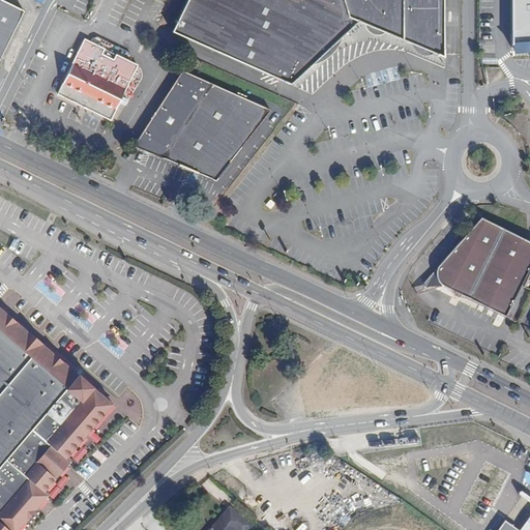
[(0,0),(0,58),(23,10),(0,0)]
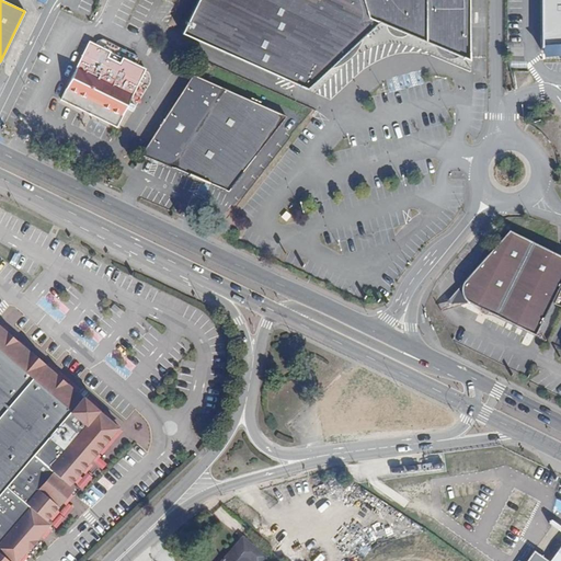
[(426,42),(426,0),(199,0),(183,34),(305,92),(379,22),(426,42)]
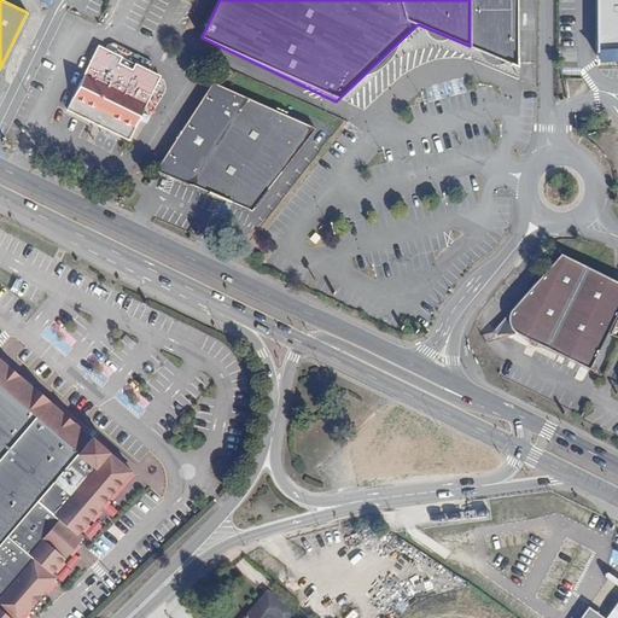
[(470,0),(470,46),(519,68),(518,0),(470,0)]
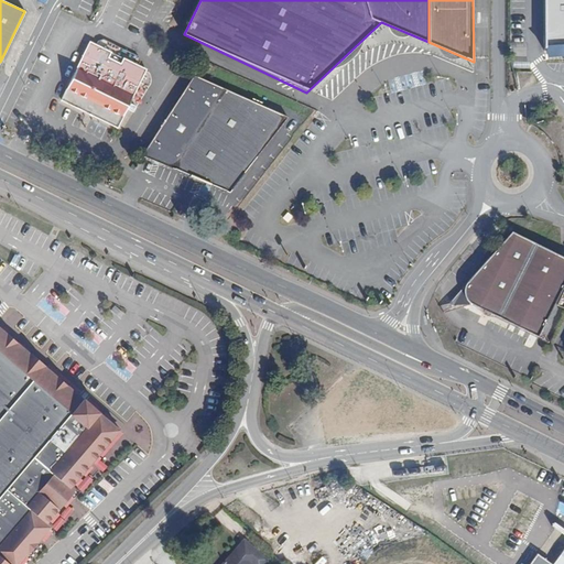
[(563,0),(543,0),(544,52),(563,52),(563,0)]
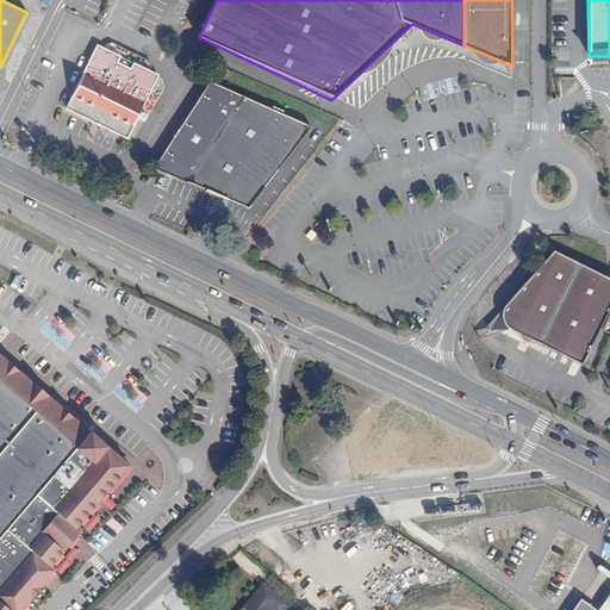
[(131,135),(162,72),(101,42),(70,105),(131,135)]
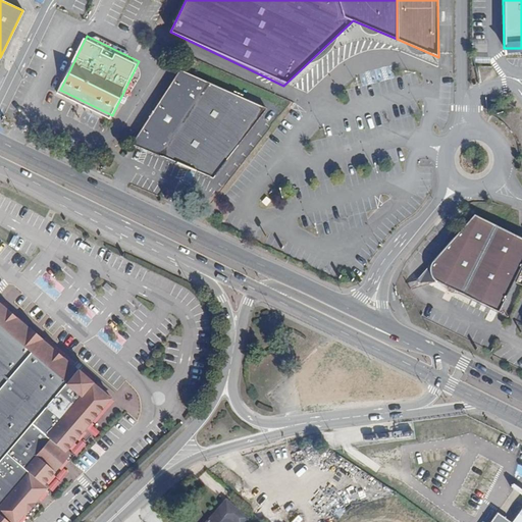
[(211,179),(266,109),(179,69),(133,144),(211,179)]
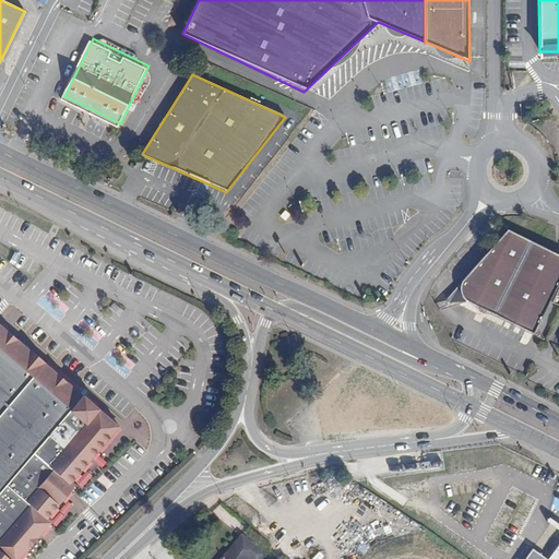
[(497,228),(489,222),(478,234),(486,240),(497,228)]
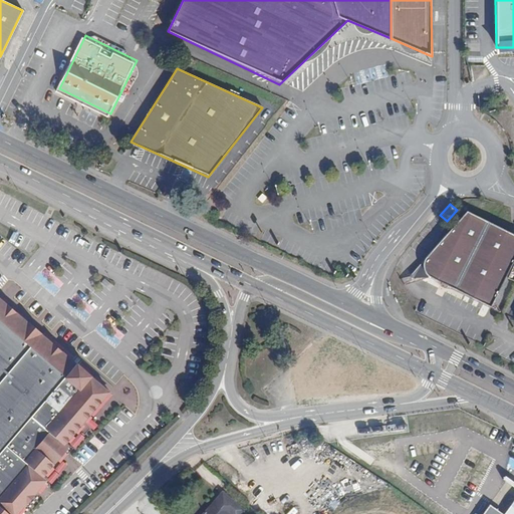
[(427,275),(431,277),(449,286),(455,290),(490,307),(513,258),(513,235),(488,222),(467,212),(425,258),(423,262),(423,269),(425,272),(427,275)]
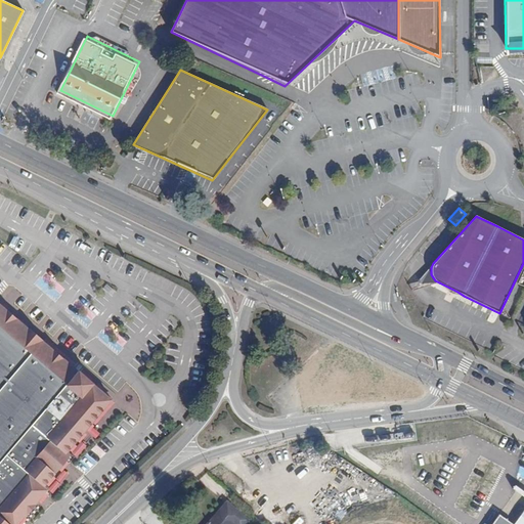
[(455,294),(457,292),(439,282),(438,282),(442,287),(451,295),(455,294)]
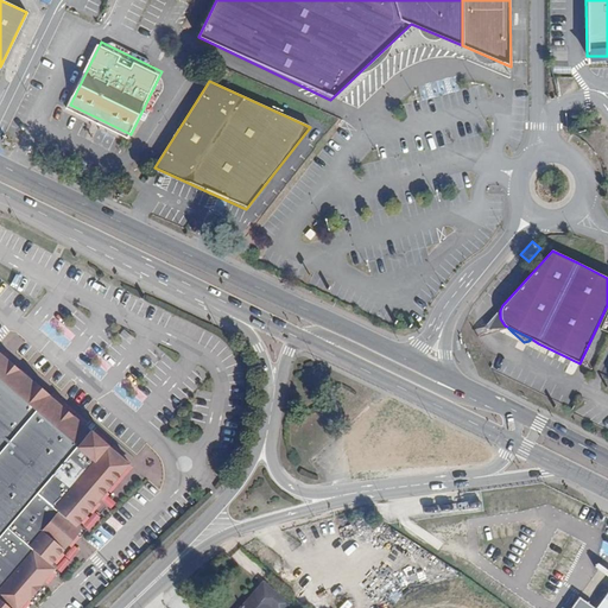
[(32,380),(0,352),(0,607),(20,607),(56,567),(52,563),(81,529),(77,525),(83,518),(131,462),(92,429),(90,429),(32,379),(32,380)]
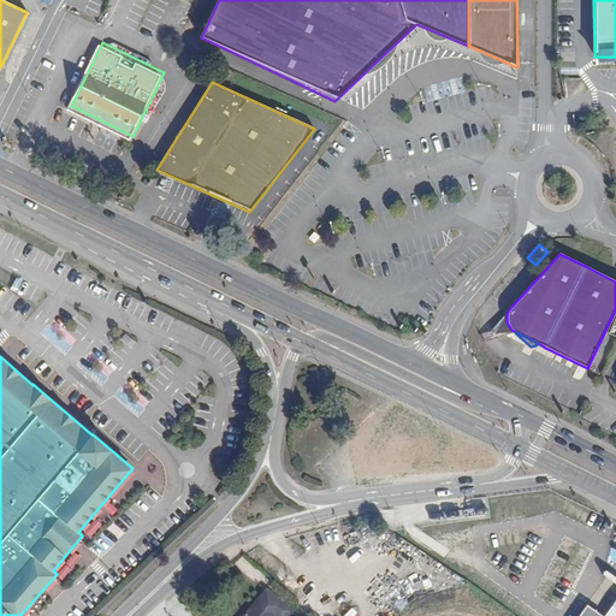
[(80,555),(89,567),(113,544),(104,533),(80,555)]
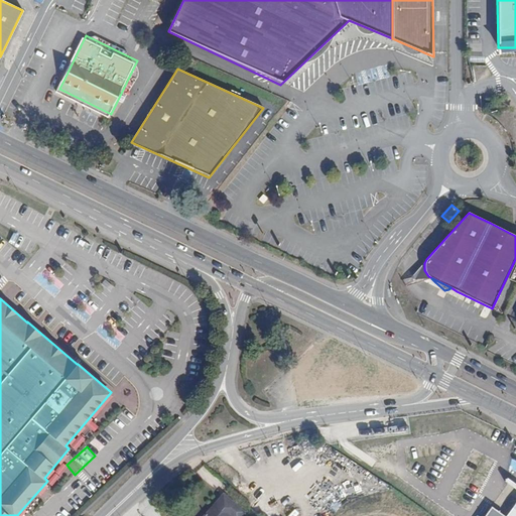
[(238,490),(243,495),(250,487),(245,482),(238,490)]
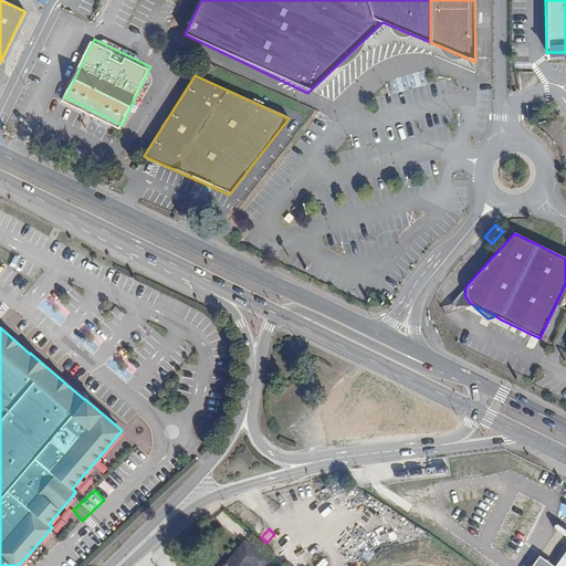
[(266,543),(264,546),(273,553),(283,542),(274,534),(266,543)]
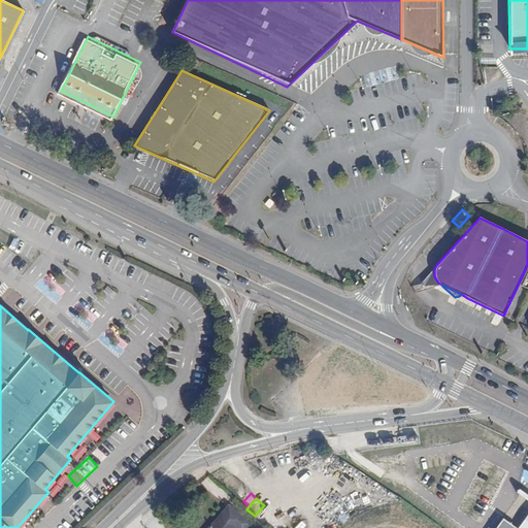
[(209,527),(234,527),(235,527),(236,527),(245,527),(249,525),(228,507),(209,527)]
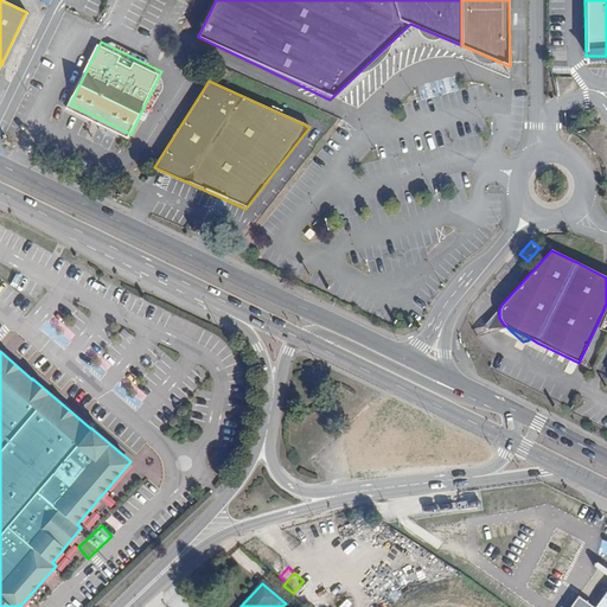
[(606,606),(606,589),(594,606),(592,606),(579,598),(570,606),(606,606)]
